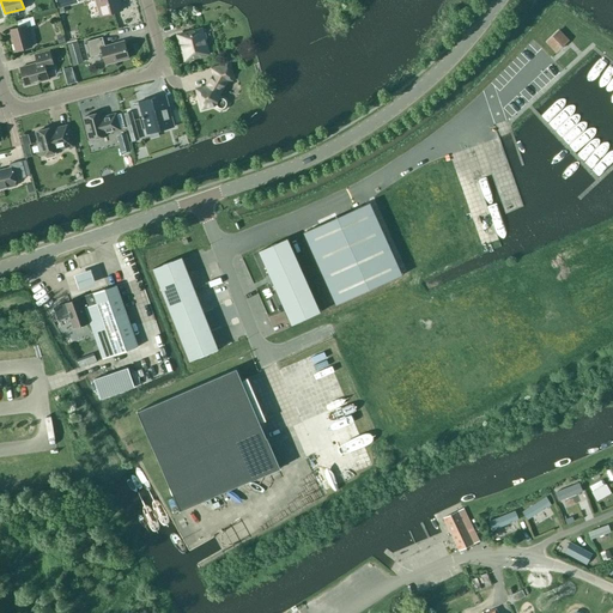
[(122,10),(119,0),(95,0),(97,6),(98,6),(101,16),(122,10)]
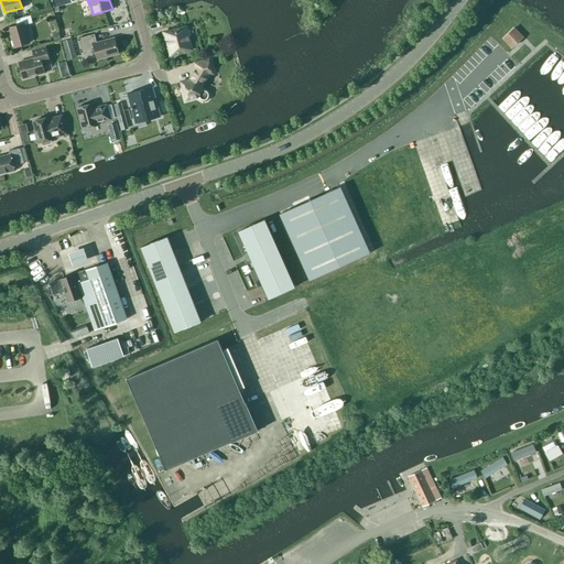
[(32,23),(30,15),(14,20),(17,25),(9,28),(14,47),(29,43),(23,25),(32,23)]
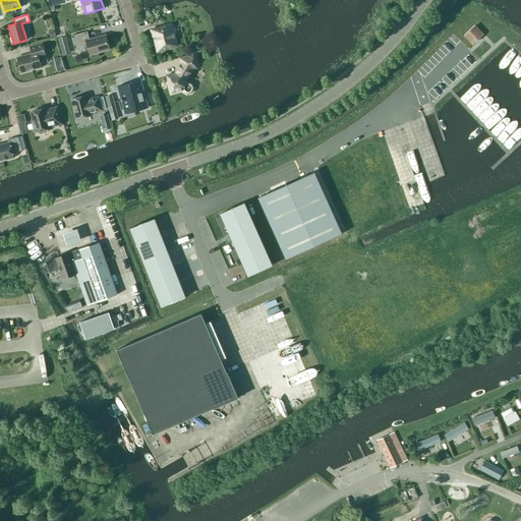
[(174,37),(171,23),(161,26),(161,27),(151,31),(155,44),(156,43),(158,50),(167,48),(167,49),(177,46),(175,37),(174,37)]
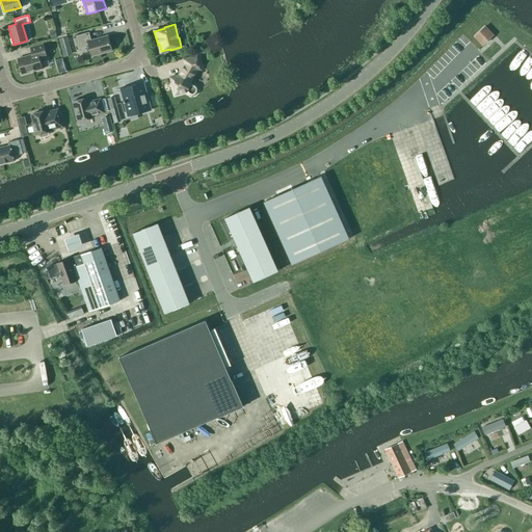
[(485,26),(474,37),(482,47),(494,35),(485,26)]
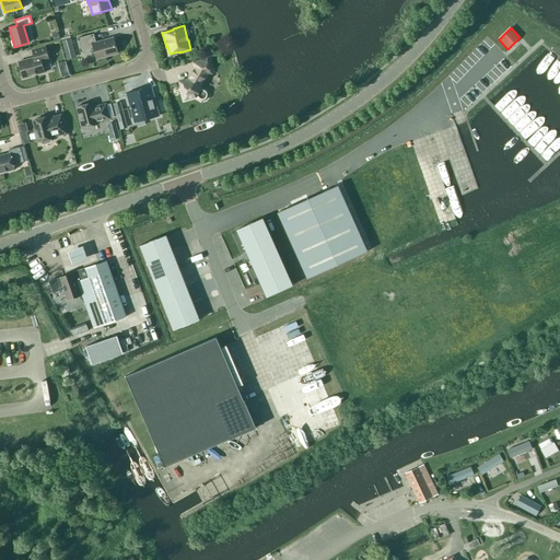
[(96,59),(117,54),(113,37),(95,43),(93,34),(76,38),(80,53),(93,49),(96,59)]
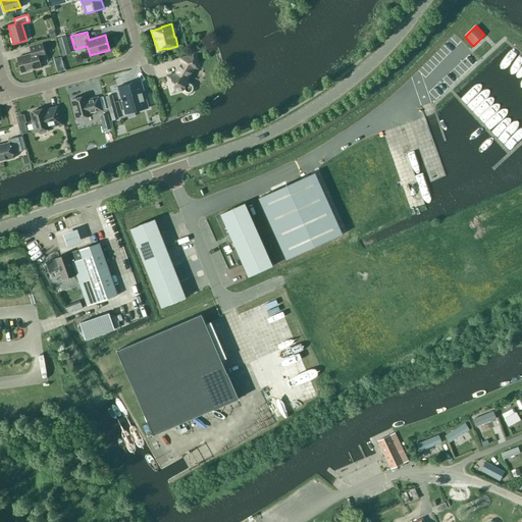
[(68,45),(65,37),(60,39),(62,47),(68,45)]
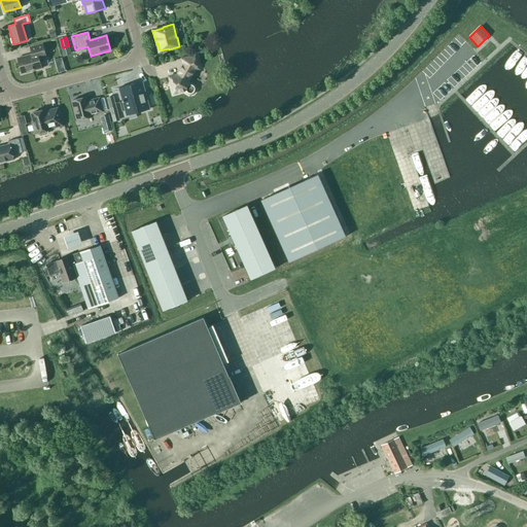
[(45,57),(42,44),(30,47),(32,55),(16,59),(21,73),(41,68),(38,59),(45,57)]
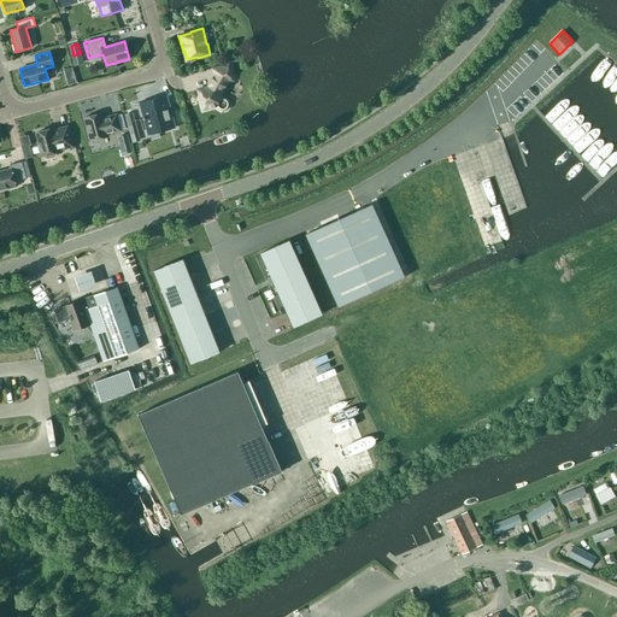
[(216,106),(217,109),(221,111),(225,110),(228,105),(227,100),(223,98),(221,98),(219,93),(222,93),(225,86),(225,83),(233,81),(228,64),(212,69),(212,71),(215,71),(218,82),(209,84),(206,87),(197,89),(203,110),(216,106)]
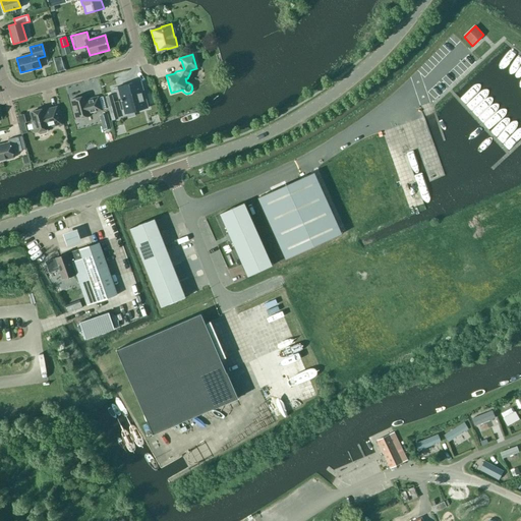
[(131,82),(117,87),(122,106),(131,103),(134,111),(148,108),(141,85),(133,88),(131,82)]
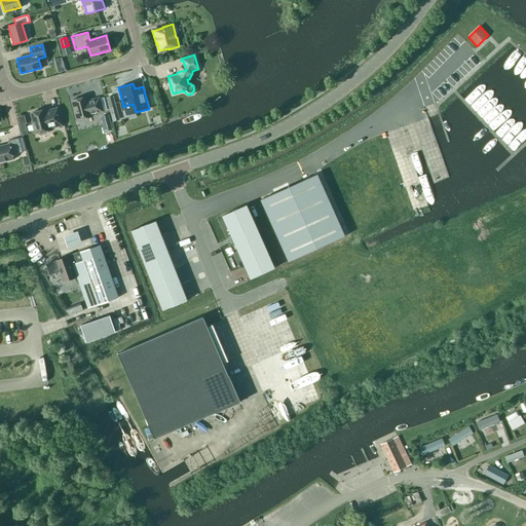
[(115,106),(113,96),(106,97),(109,108),(115,106)]
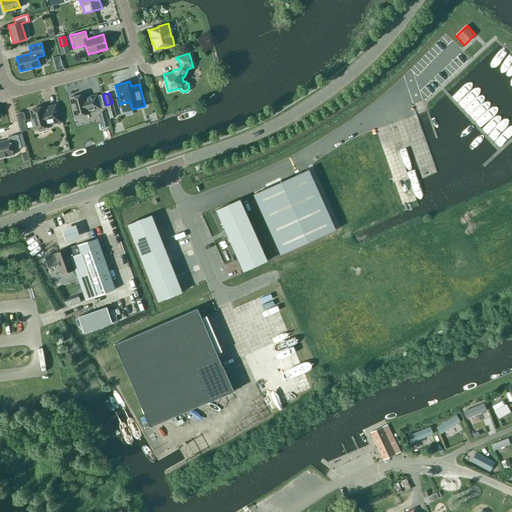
[(85,98),(84,94),(69,98),(72,106),(71,106),(74,117),(89,113),(88,112),(100,108),(96,95),(85,98)]
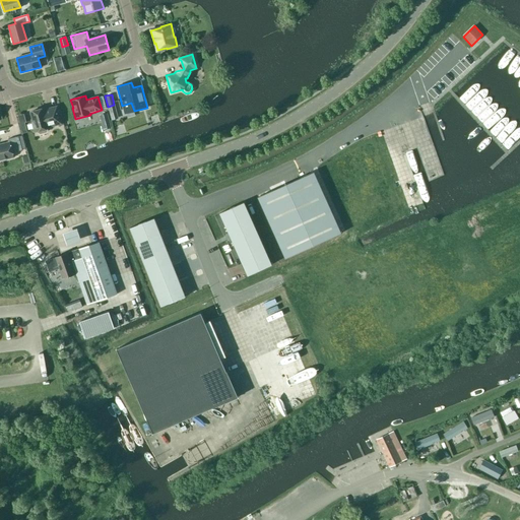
[(56,106),(45,110),(45,109),(29,112),(31,120),(30,120),(34,132),(38,131),(38,133),(40,134),(46,132),(47,130),(47,129),(50,128),(50,127),(61,124),(56,106)]
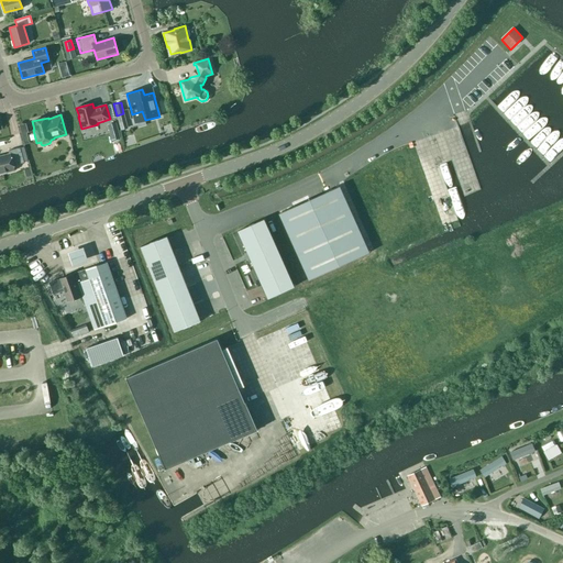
[(118,128),(117,125),(117,122),(116,122),(107,124),(109,132),(118,130),(118,129),(118,128)]
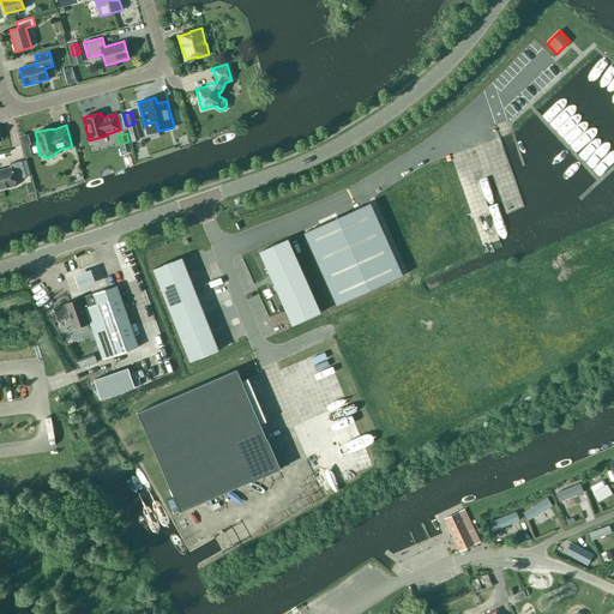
[(31,144),(28,134),(20,137),(23,146),(31,144)]
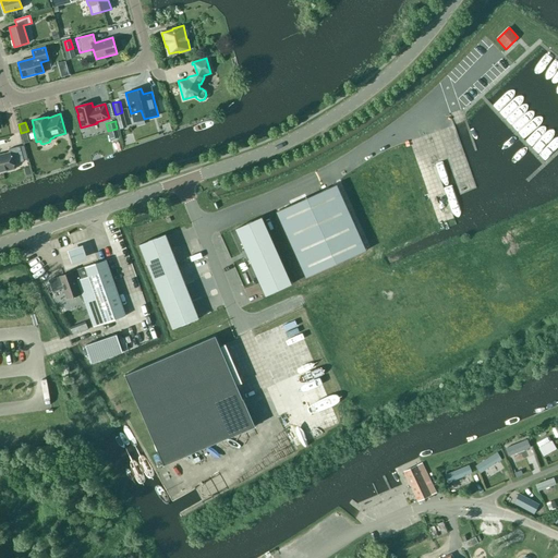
[(157,124),(160,135),(168,133),(165,122),(157,124)]
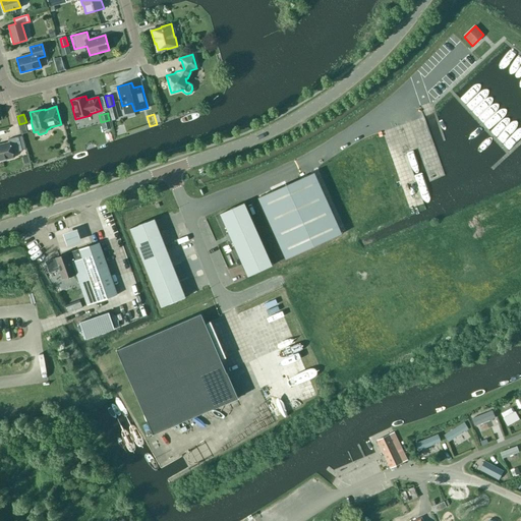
[(22,151),(18,137),(7,139),(8,142),(0,143),(0,161),(14,158),(12,154),(22,151)]
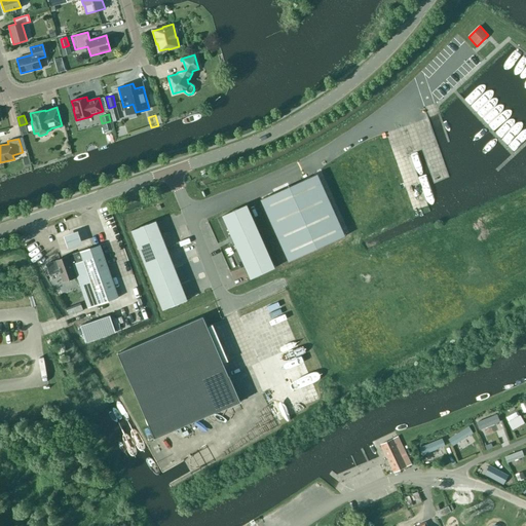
[(345,236),(316,174),(260,199),(289,261),(345,236)]
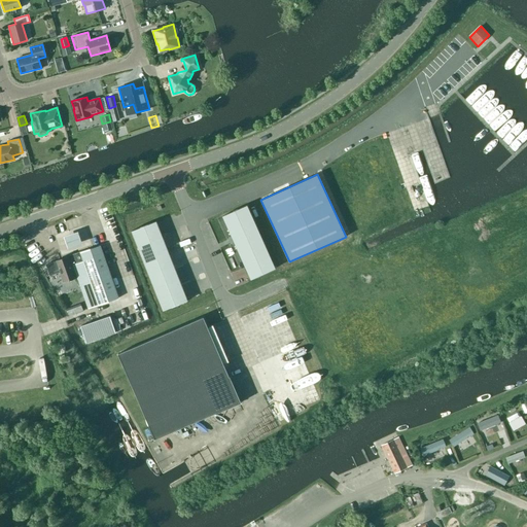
[(250,279),(275,269),(247,205),(222,216),(250,279)]
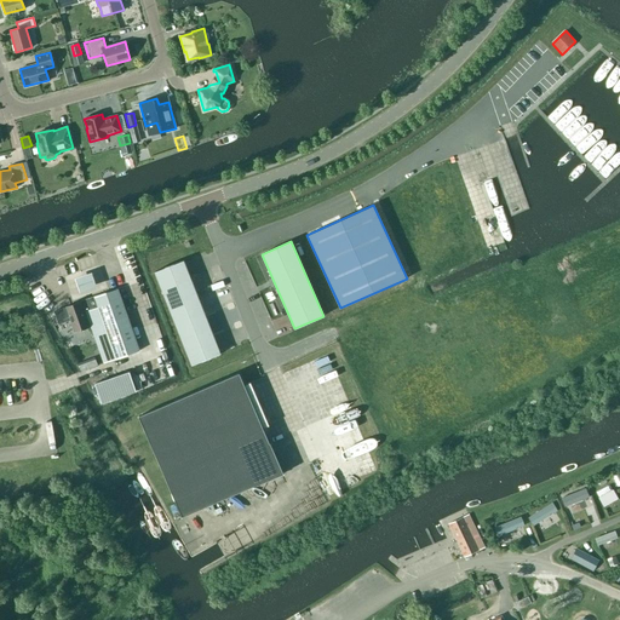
[(190,279),(183,260),(154,271),(162,291),(190,279)]
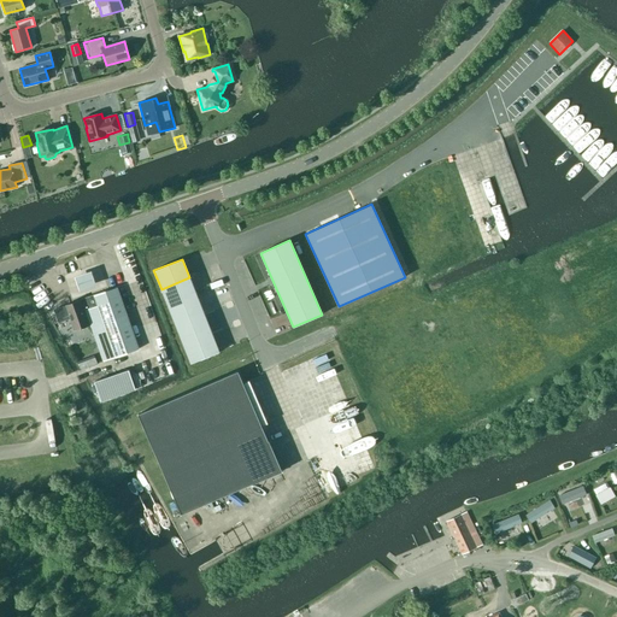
[(90,270),(72,276),(76,283),(78,292),(95,286),(93,277),(90,270)]
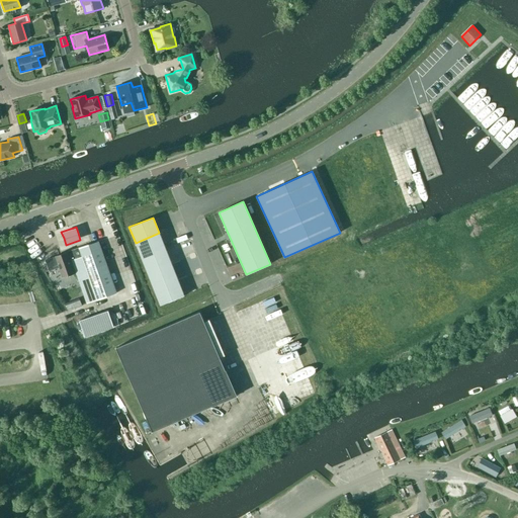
[(159,233),(136,243),(142,258),(165,249),(159,233)]
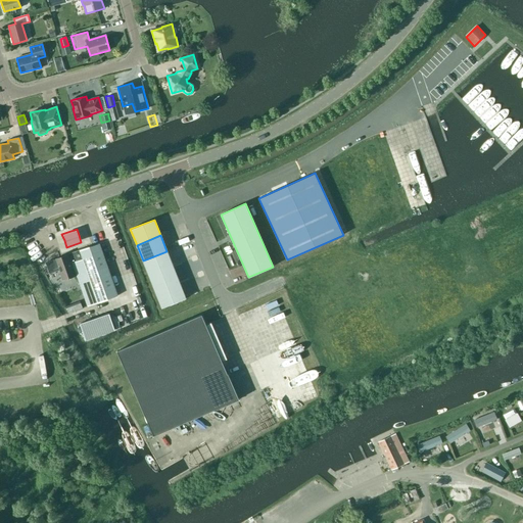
[(117,296),(99,244),(45,263),(49,274),(59,271),(62,280),(76,276),(75,275),(82,273),(86,285),(91,283),(98,302),(117,296)]
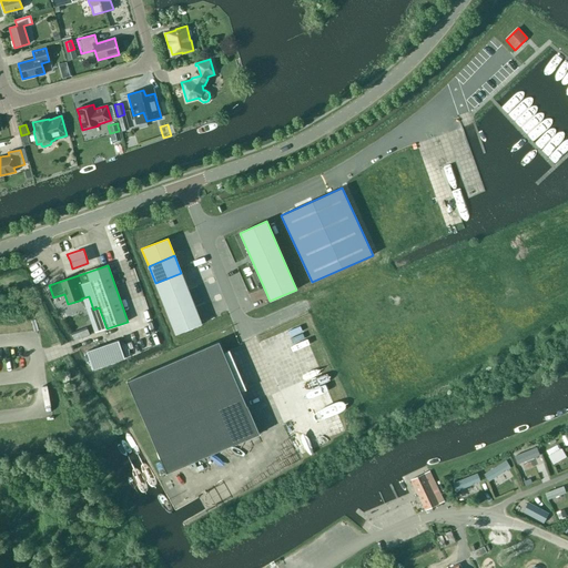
[(181,273),(155,283),(162,300),(188,290),(181,273)]
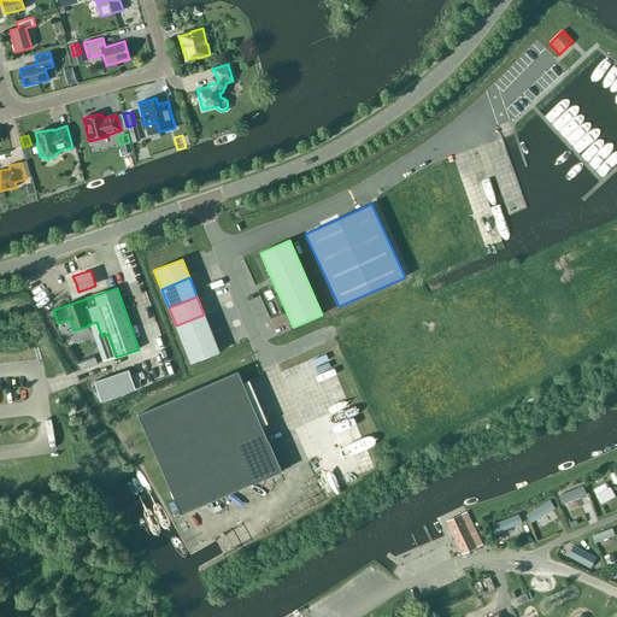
[(204,315),(176,325),(183,345),(211,333),(204,315)]
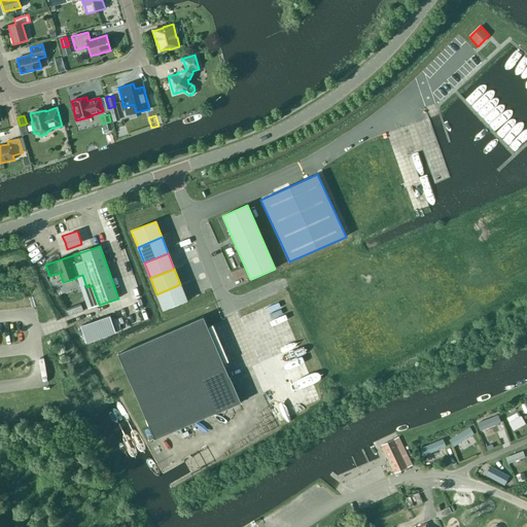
[(180,284),(156,294),(163,310),(187,301),(180,284)]
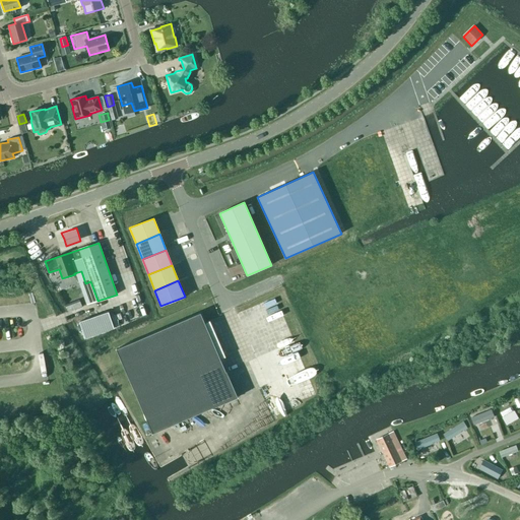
[(225,372),(200,313),(116,349),(152,434),(238,397),(226,371),(225,372)]
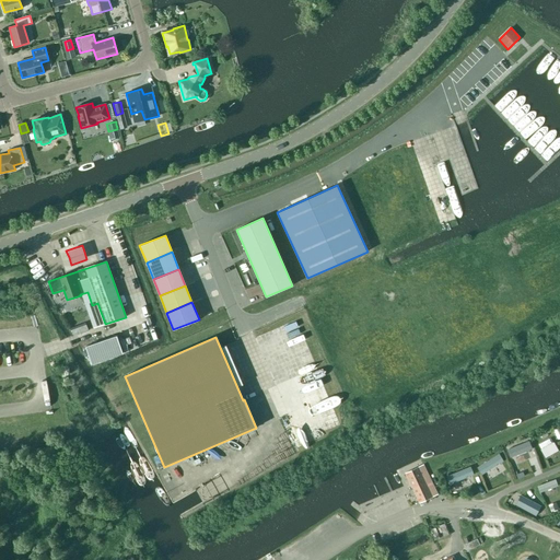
[(545,457),(558,452),(551,436),(538,443),(545,457)]
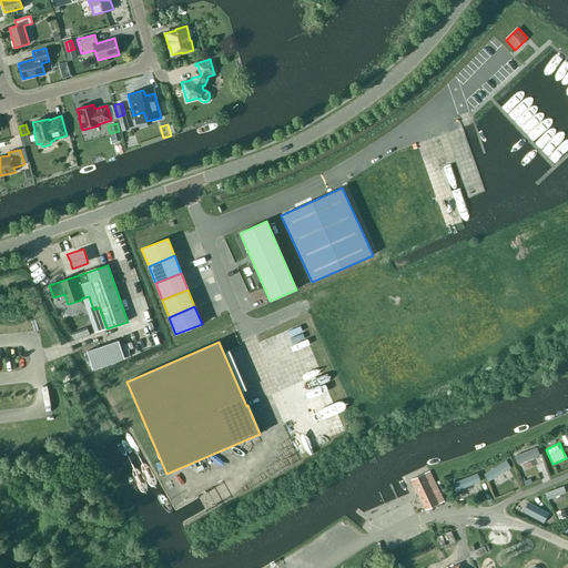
[(516,468),(536,459),(531,450),(513,459),(516,468)]
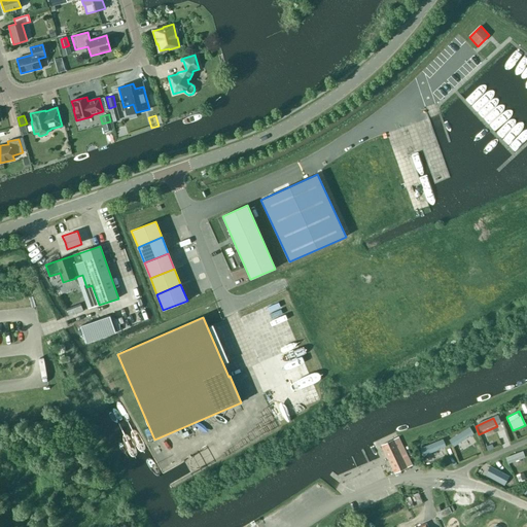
[(449,437),(454,447),(476,435),(470,426),(449,437)]
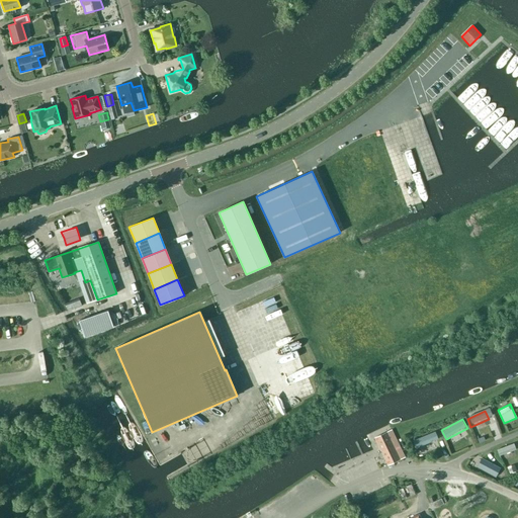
[(387,465),(404,457),(391,430),(374,437),(387,465)]
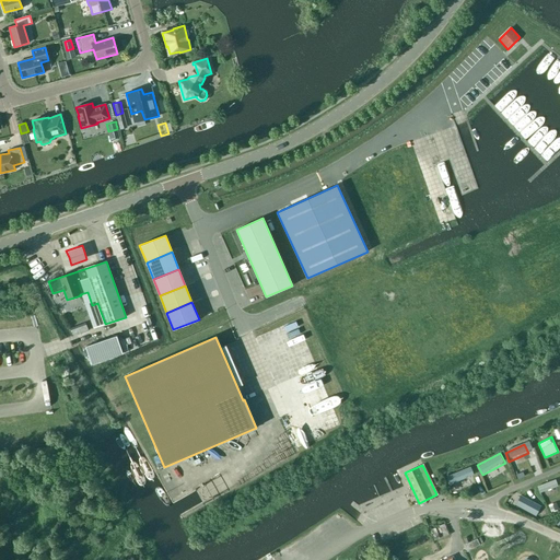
[(447,475),(451,486),(475,476),(470,466),(447,475)]
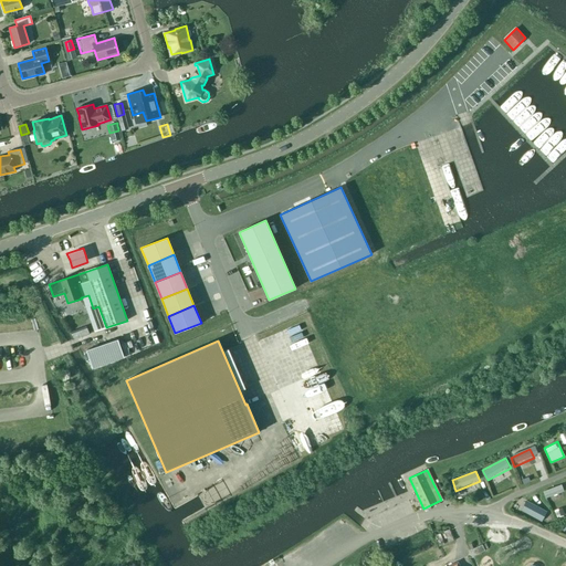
[(546,499),(565,492),(562,483),(543,490),(546,499)]
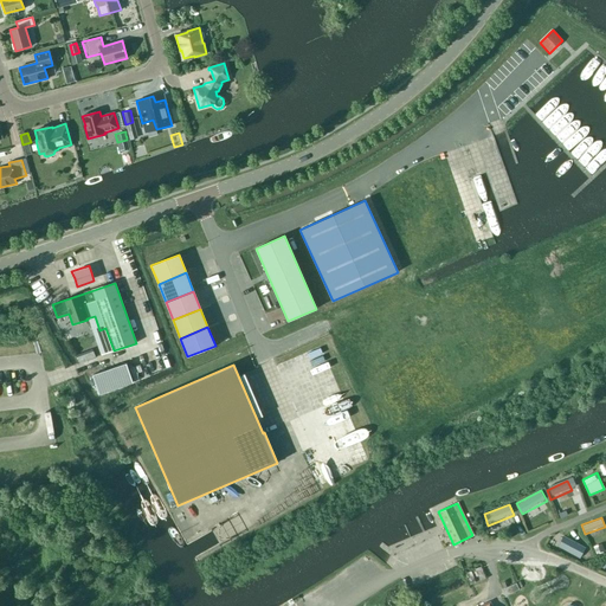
[(580,558),(586,546),(563,534),(558,546),(580,558)]
